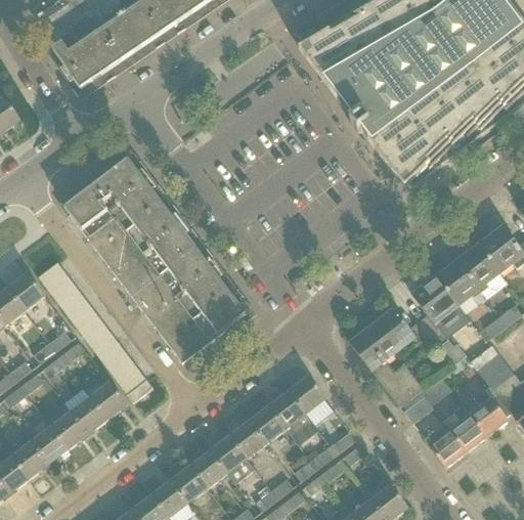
[(142,36),(147,44),(177,24),(172,16),(188,5),(192,12),(211,0),(58,0),(38,14),(59,45),(53,49),(80,89),(135,52),(130,44),(142,36)]
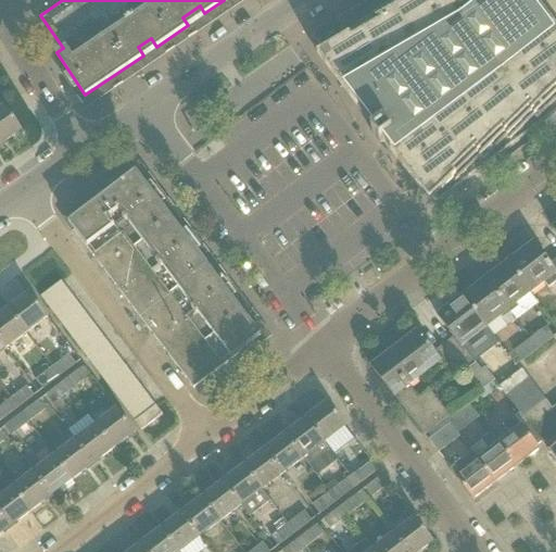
[(365,0),(345,12),(312,32),(325,48),(317,52),(374,127),(371,128),(379,139),(382,138),(429,200),(436,193),(439,199),(489,161),(485,157),(508,139),(512,143),(542,120),(540,116),(555,102),(555,0),(365,0)]
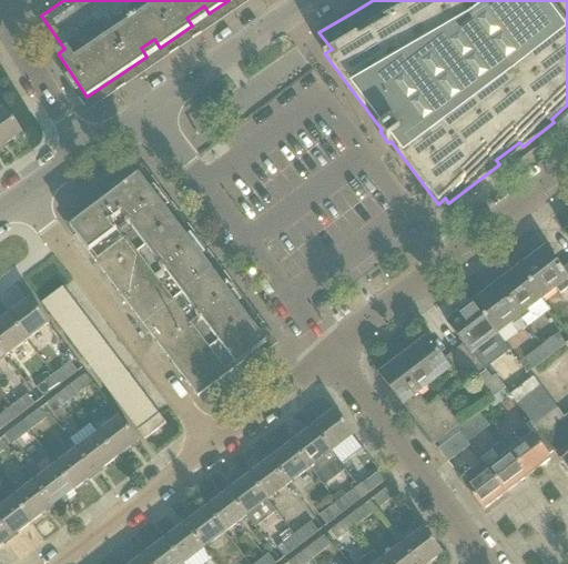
[(6,106),(0,109),(0,145),(22,130),(6,106)]
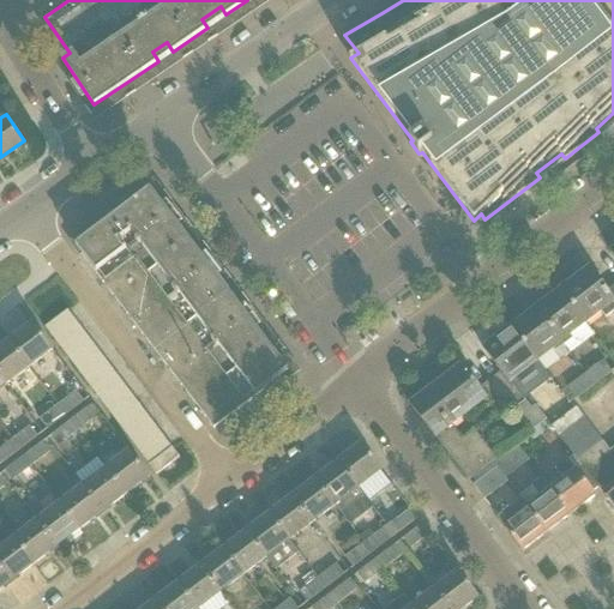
[(94,241),(80,251),(212,424),(263,386),(287,368),(254,326),(241,307),(216,275),(202,255),(176,222),(162,204),(150,187),(118,212),(120,216),(108,224),(106,222),(89,234),(94,241)]
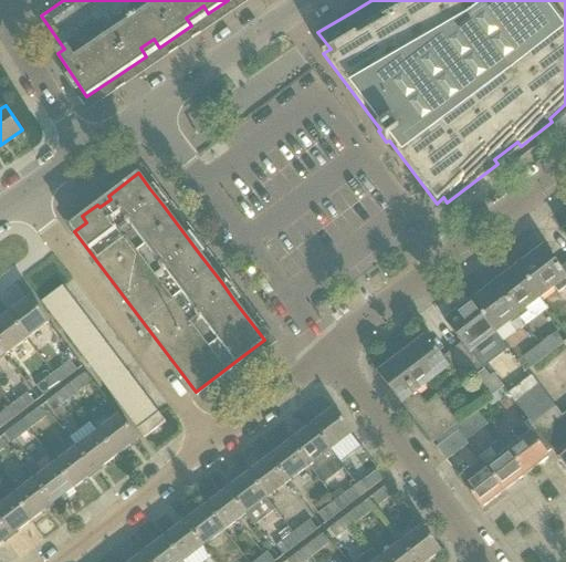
[(541,247),(517,264),(542,295),(554,285),(558,291),(565,284),(565,260),(558,267),(542,245),(541,246),(541,247)]
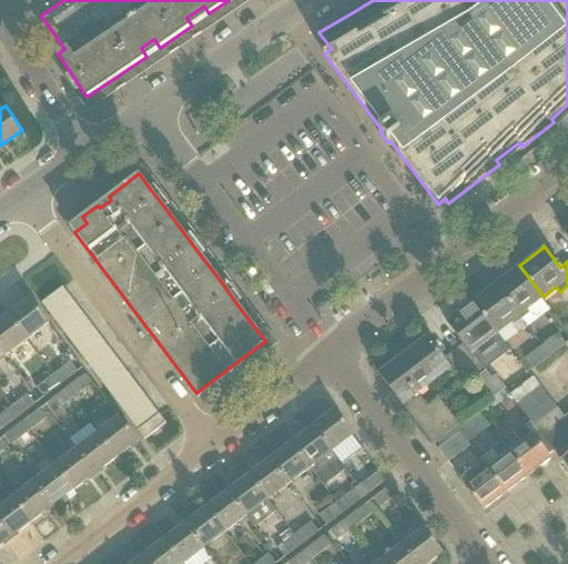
[(519,265),(496,283),(526,323),(550,305),(544,296),(519,265)]
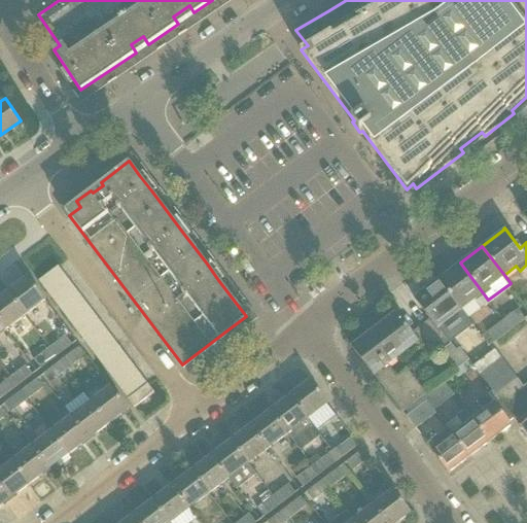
[(460,263),(438,279),(466,316),(488,300),(460,263)]
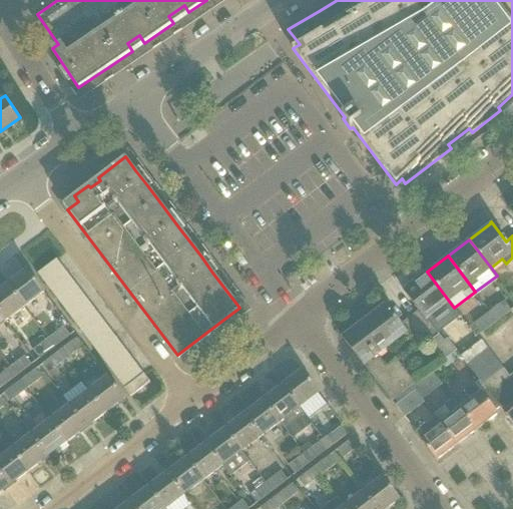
[(37,272),(43,280),(63,266),(56,257),(37,272)]
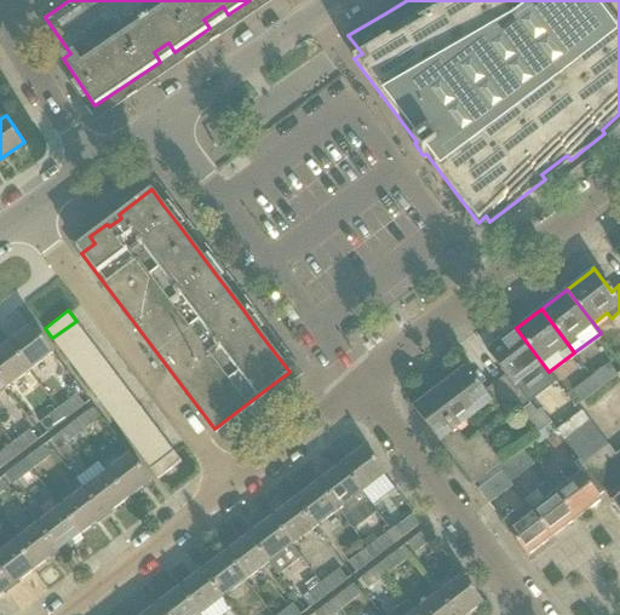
[(52,338),(61,349),(84,332),(76,321),(52,338)]
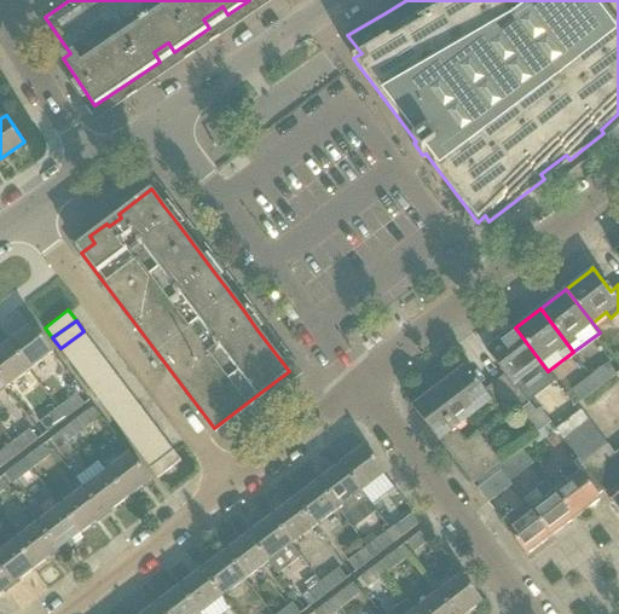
[(33,324),(10,342),(29,369),(53,351),(33,324)]
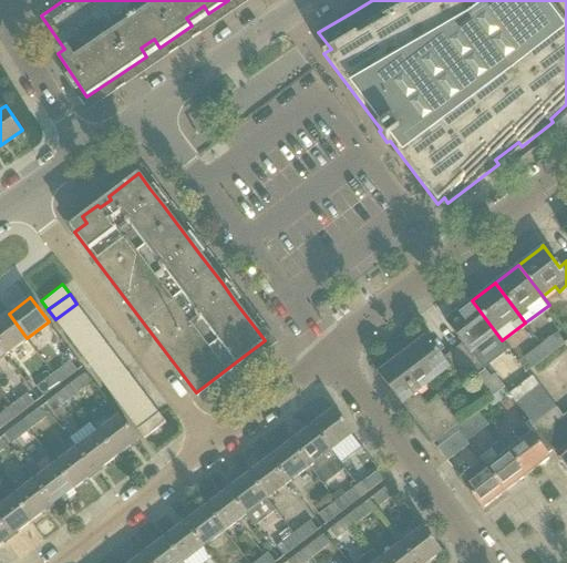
[(446,318),(445,319),(462,341),(452,349),(470,371),(473,377),(485,368),(483,366),(482,365),(506,346),(502,340),(472,300),(447,319),(446,318)]
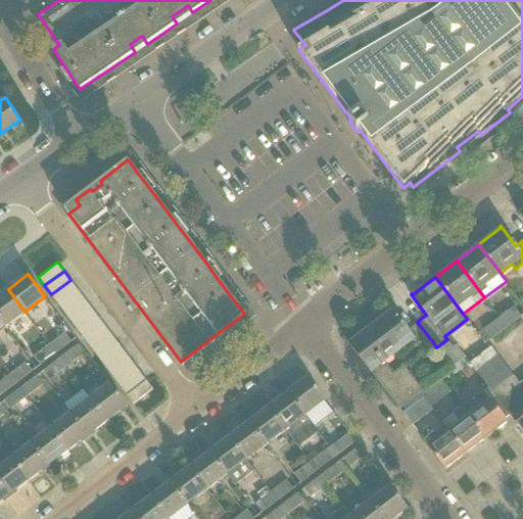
[(58,303),(78,288),(70,280),(51,294),(58,303)]
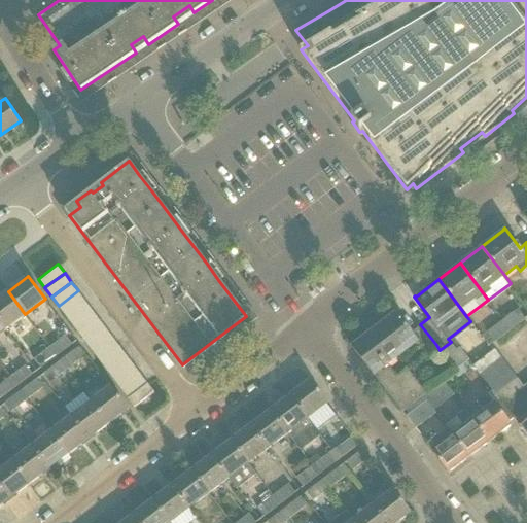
[(59,306),(65,315),(85,300),(78,290),(59,306)]
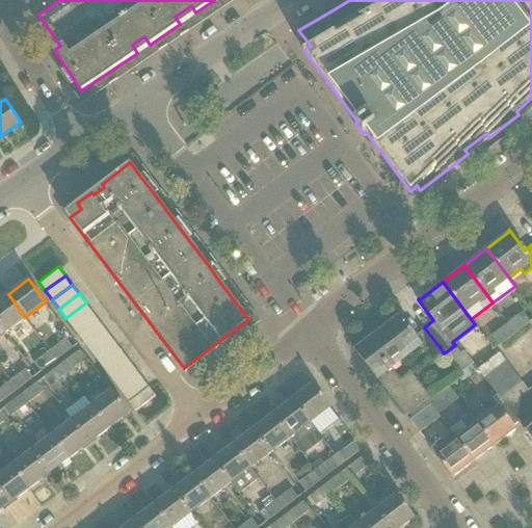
[(8,294),(0,299),(0,324),(5,332),(25,317),(8,294)]
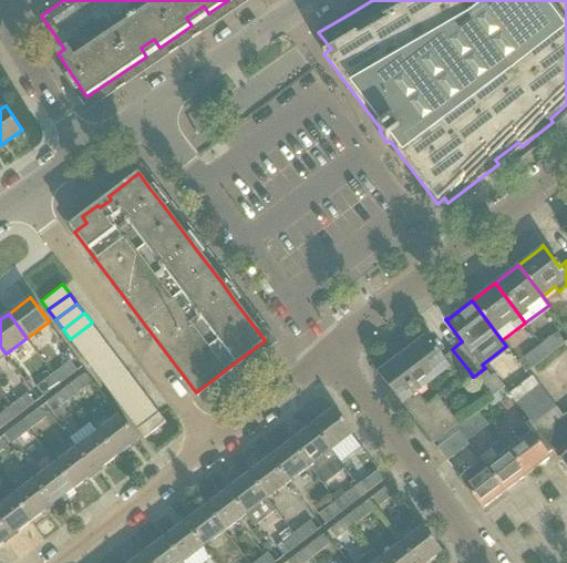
[(78,349),(99,333),(92,323),(70,339),(78,349)]
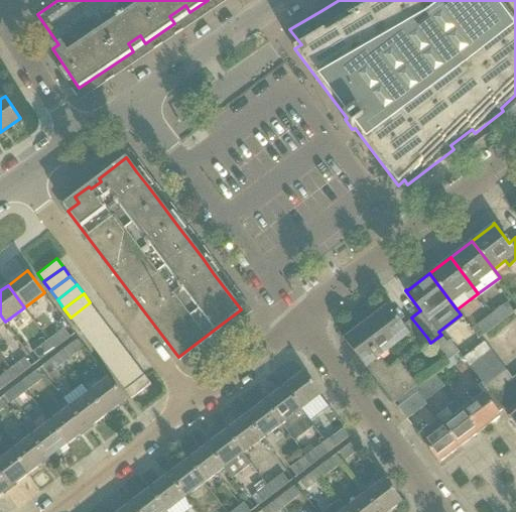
[(507,300),(492,312),(498,321),(514,309),(507,300)]
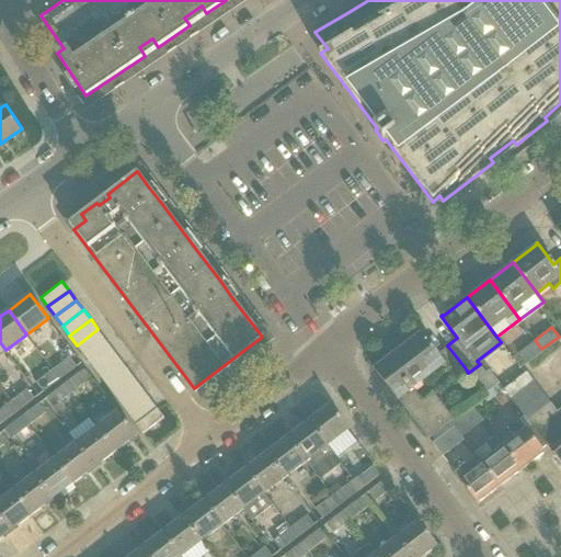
[(77,345),(84,355),(105,339),(98,329),(77,345)]
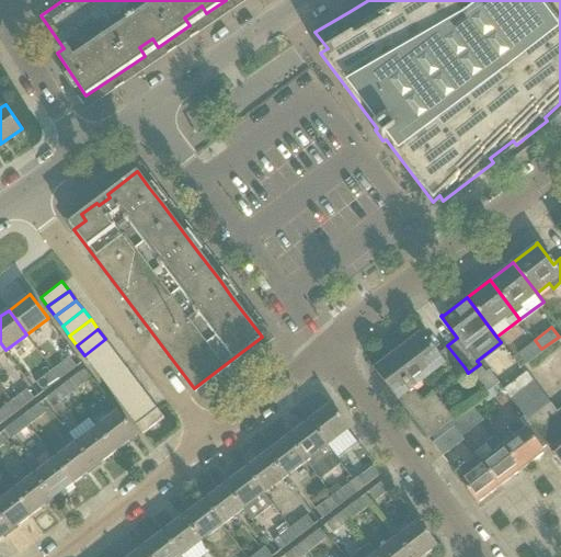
[(465,367),(447,345),(437,353),(421,331),(419,331),(420,332),(375,366),(375,365),(374,366),(398,398),(399,397),(428,435),(453,417),(434,391),(423,400),(413,386),(444,363),(454,376),(465,367)]
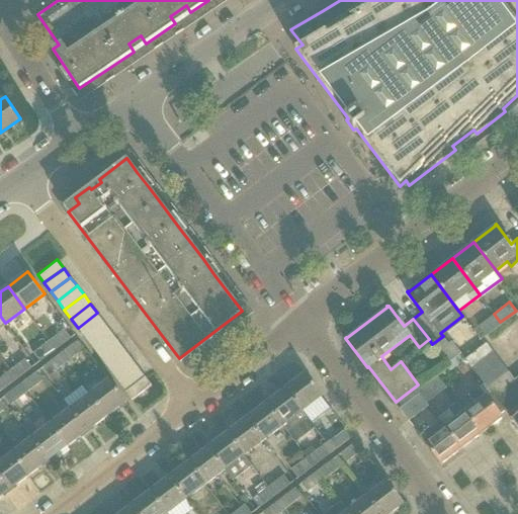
[(78,328),(84,336),(104,322),(97,313),(78,328)]
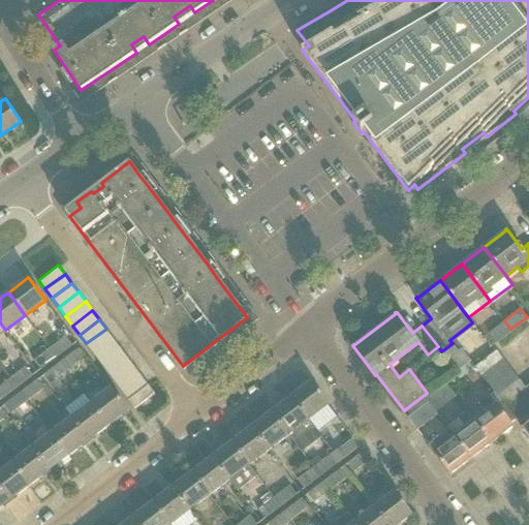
[(510,329),(504,320),(489,332),(495,341),(510,329)]
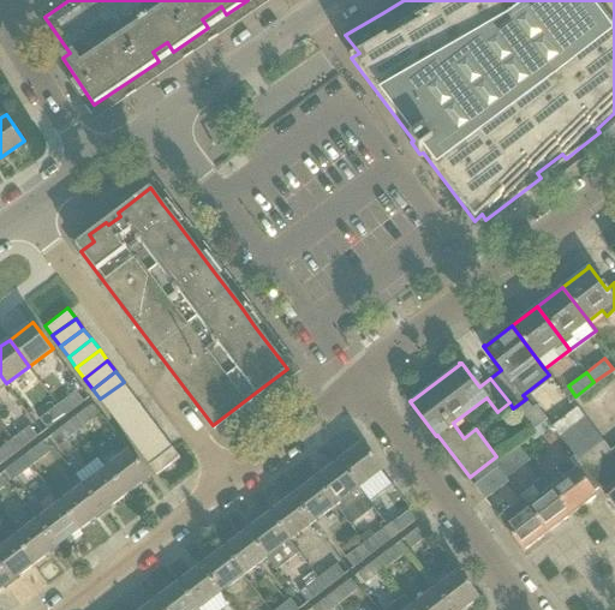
[(108,410),(131,393),(124,382),(100,399),(108,410)]
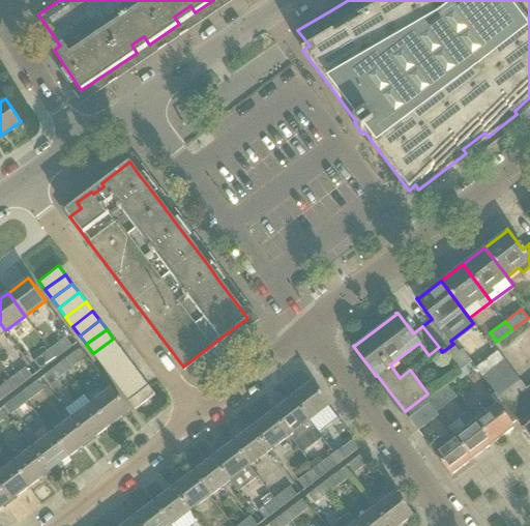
[(65,335),(50,348),(56,356),(71,344),(65,335)]
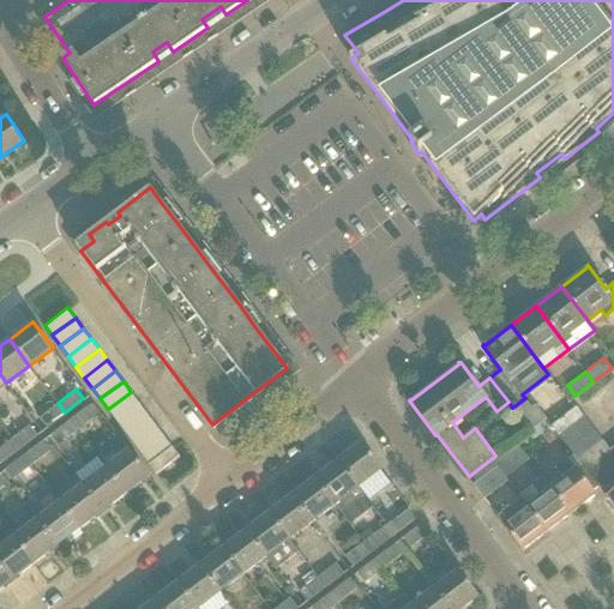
[(139,402),(131,392),(108,409),(116,420),(139,402)]
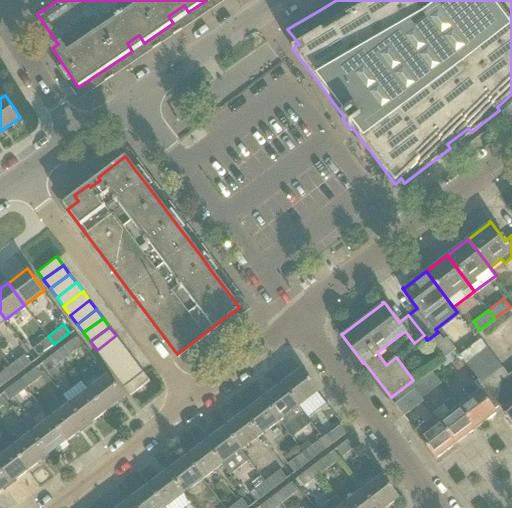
[(97,350),(103,359),(123,344),(116,335),(97,350)]
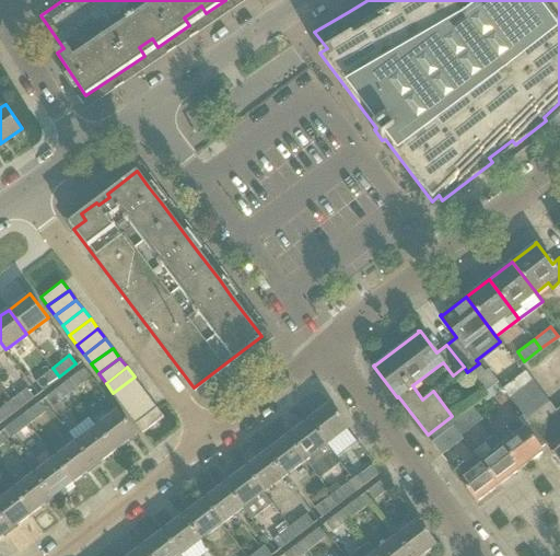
[(53,368),(36,380),(43,389),(59,377),(53,368)]
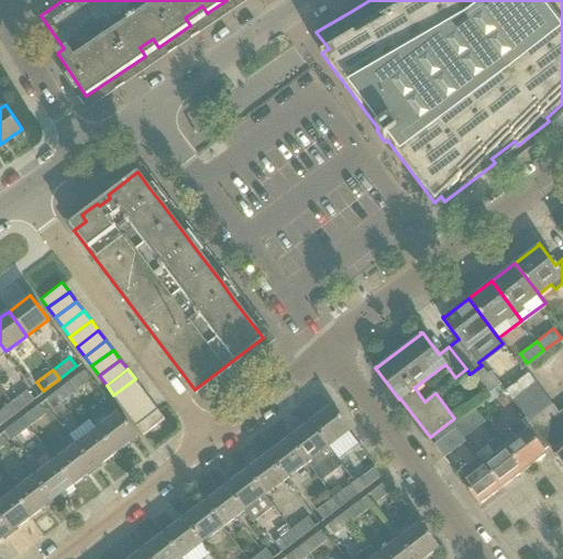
[(80,371),(63,383),(70,392),(87,380),(80,371)]
